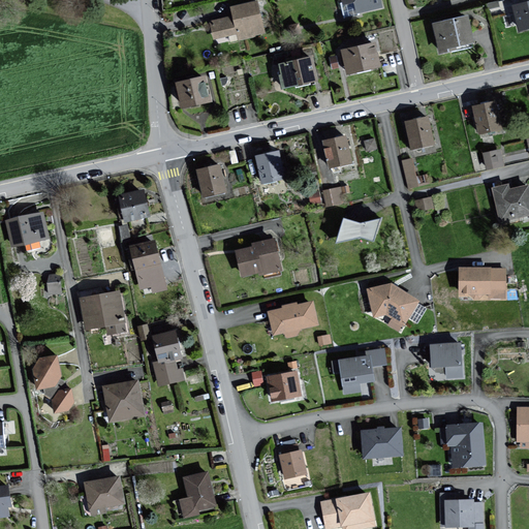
[(231,16),(211,22),(216,40),(236,34),(238,41),(267,33),(256,0),(229,7),(231,16)]
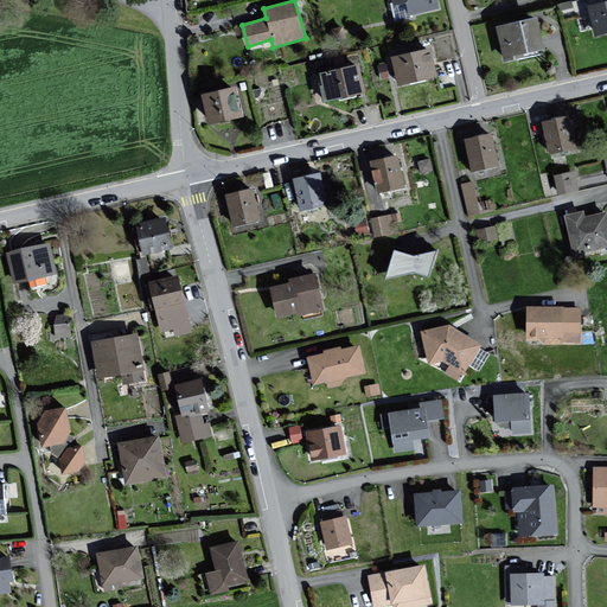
[(393,0),(394,4),(406,1),(409,16),(441,8),(439,0),(393,0)]
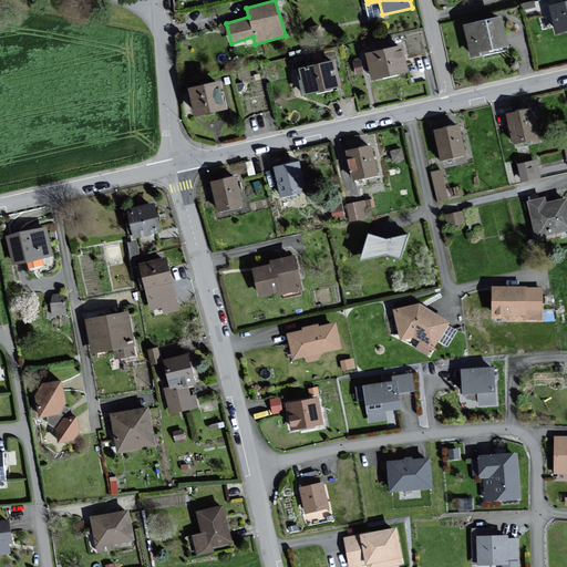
[(566,1),(548,6),(555,35),(566,32),(566,1)]
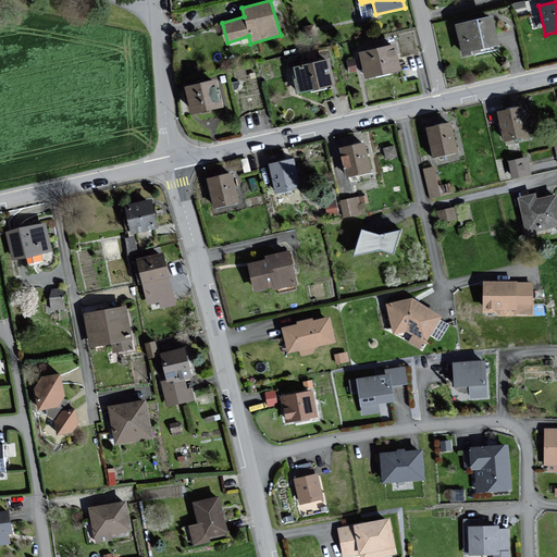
[(492,16),(456,25),(463,54),(499,46),(492,16)]
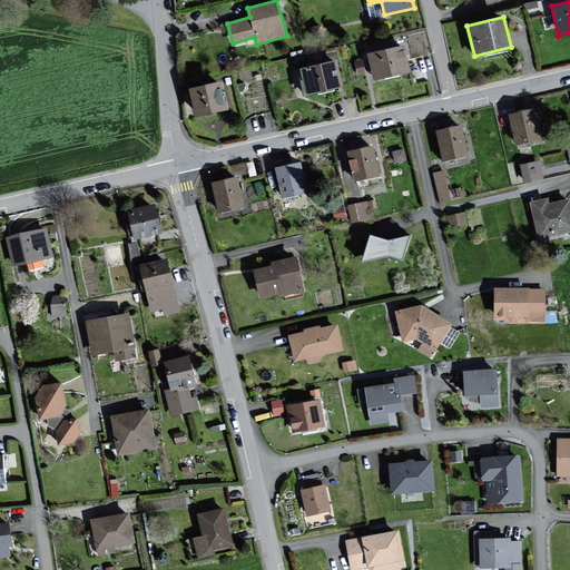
[(404,45),(369,53),(375,81),(411,72),(404,45)]
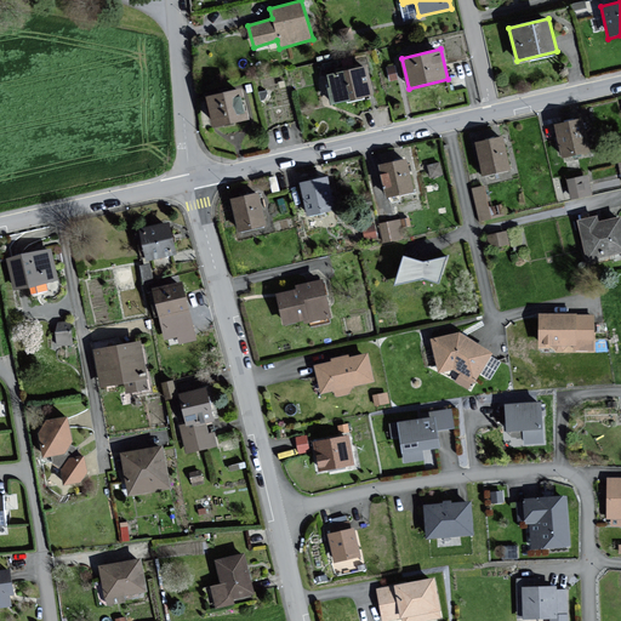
[(368,67),(326,75),(329,87),(326,87),(330,106),(374,96),(368,67)]
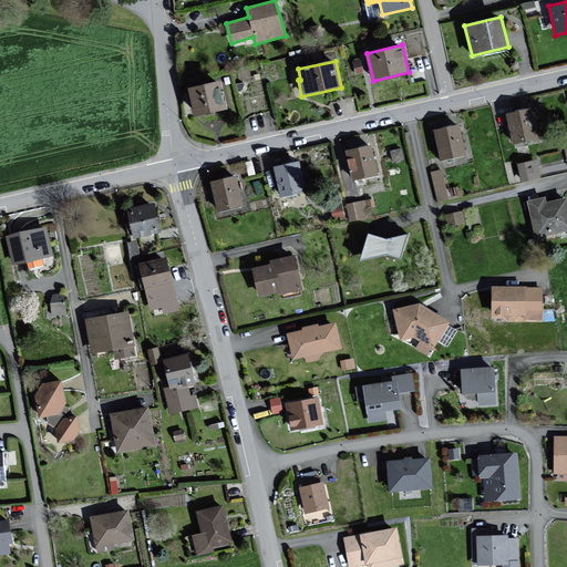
[(220,81),(188,89),(195,117),(227,110),(220,81)]
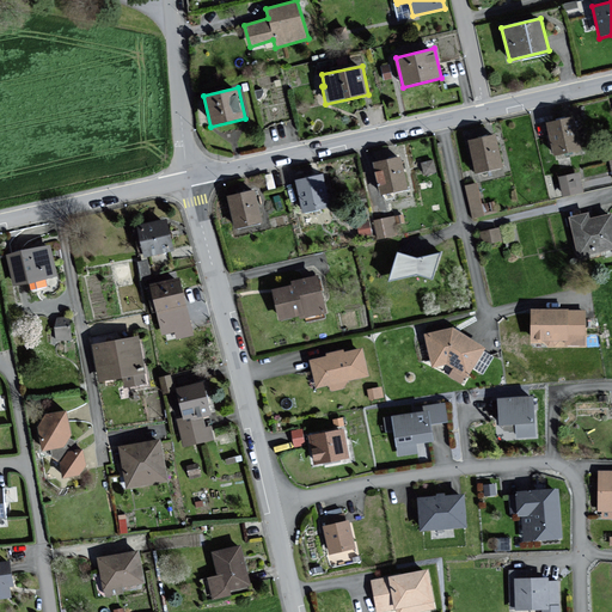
[(575,116),(549,122),(556,155),(583,148),(575,116)]
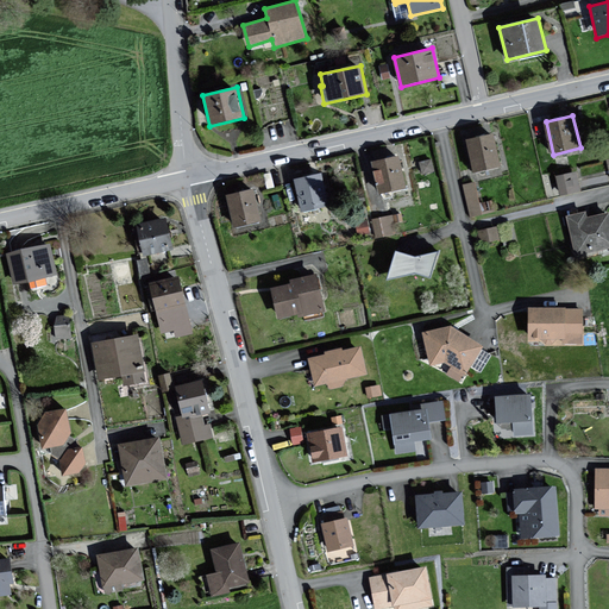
[(493,133),(466,139),(473,171),(501,165),(493,133)]
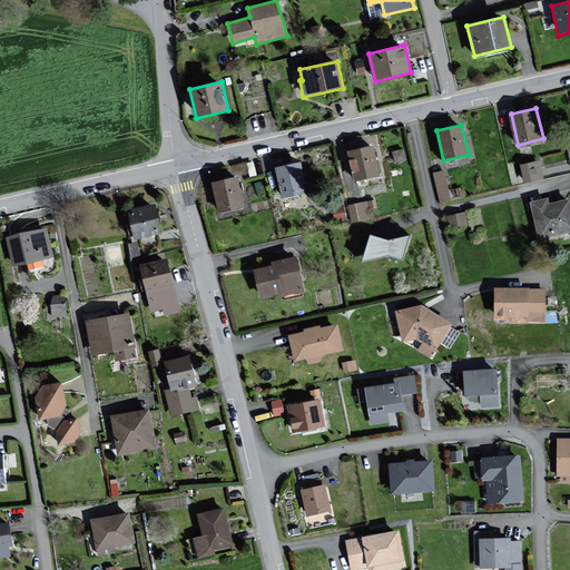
[(375,146),(351,151),(357,183),(382,178),(375,146)]
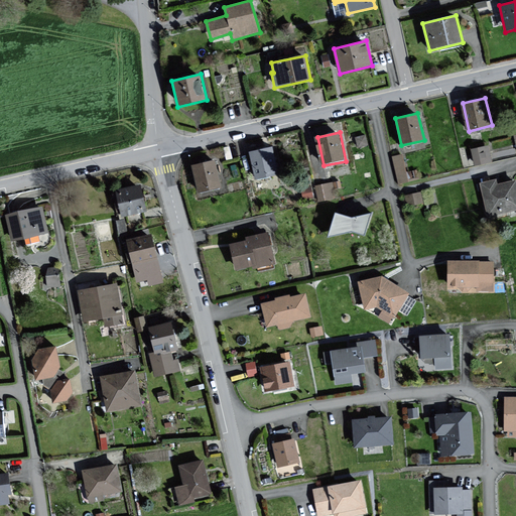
[(488,144),(471,148),(475,165),(492,162),(488,144)]
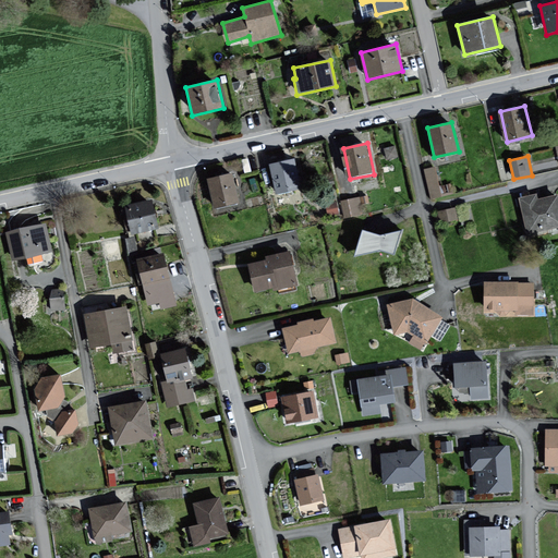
[(296,159),(269,165),(275,192),(302,187),(296,159)]
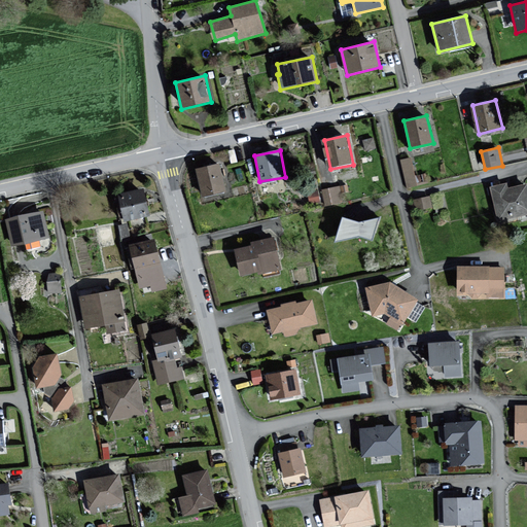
[(411,157),(400,160),(406,186),(416,184),(411,157)]
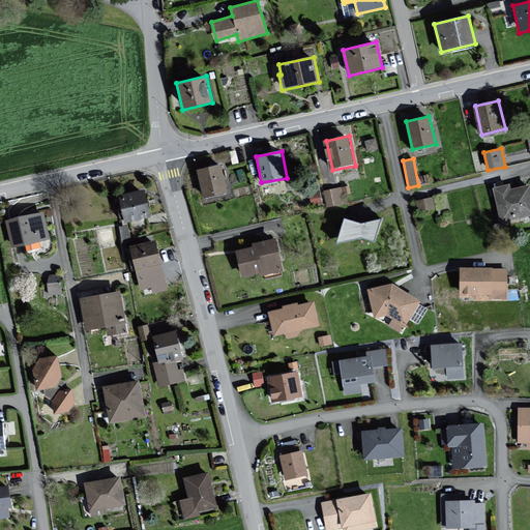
[(224,166),(199,170),(203,198),(229,194),(224,166)]
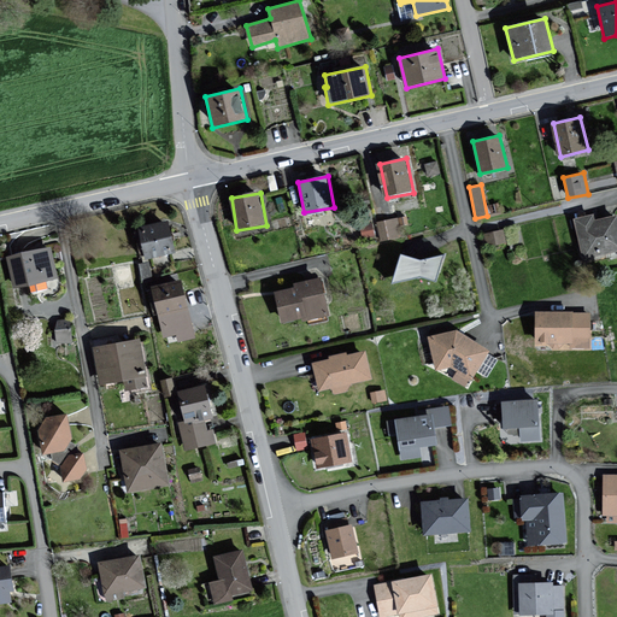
[(594,215),(574,219),(583,259),(616,251),(616,217),(595,222),(594,215)]
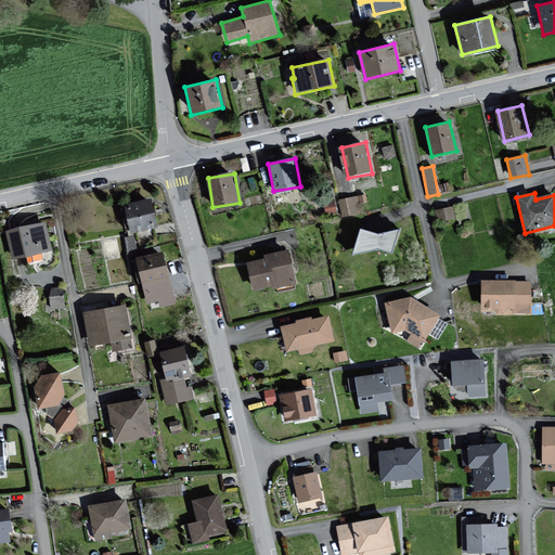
[(368,194),(346,198),(339,201),(343,217),(361,213),(359,204),(369,202),(368,194)]
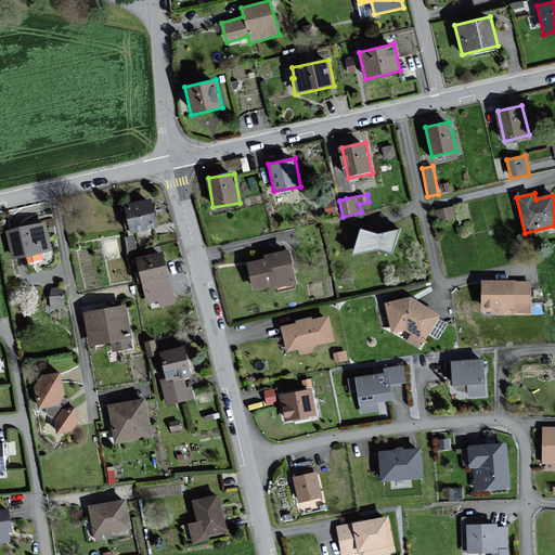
[(153,197),(126,204),(132,234),(159,228),(153,197)]
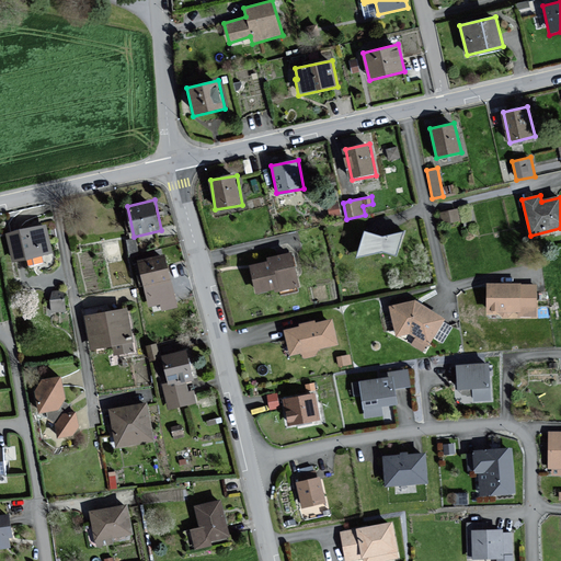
[(459,209),(442,213),(444,225),(461,221),(459,209)]
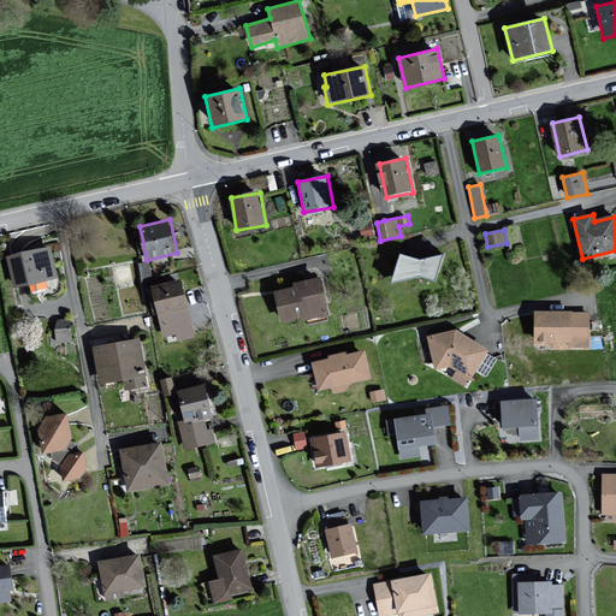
[(53,248),(7,259),(15,290),(59,280),(53,248)]
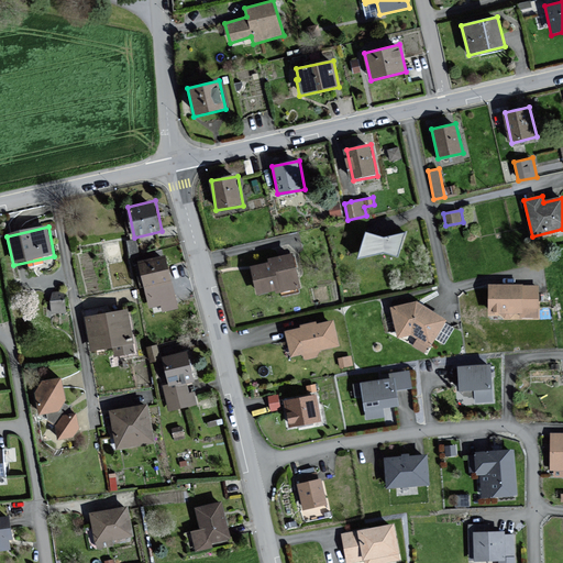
[(386,238),(367,233),(360,256),(384,252),(398,255),(405,233),(386,238)]
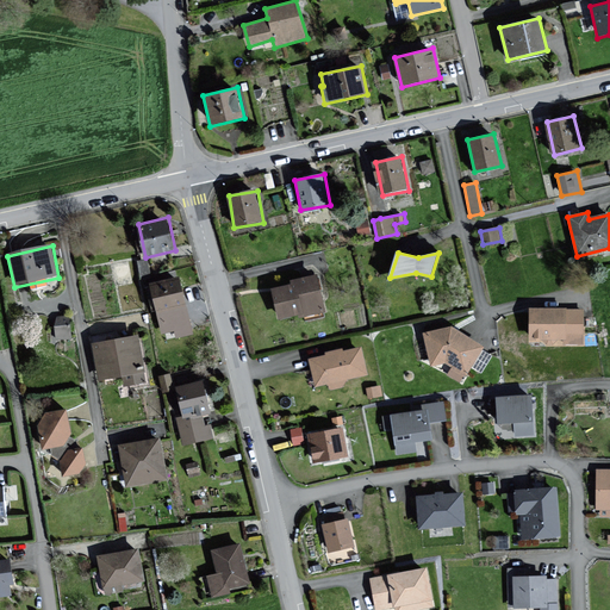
[(324,300),(319,275),(293,281),(294,285),(274,290),(280,319),(323,312),(321,302),(324,300)]
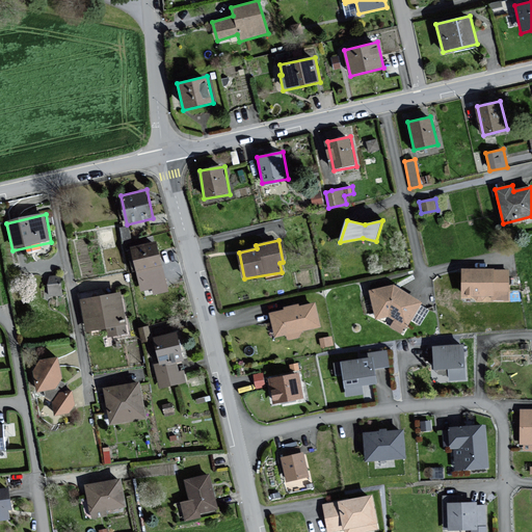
[(159,243),(134,248),(139,274),(164,269),(159,243)]
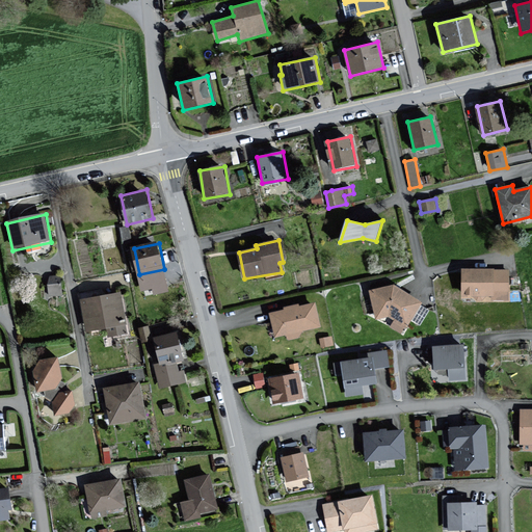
[(495,268),(463,269),(463,299),(507,298),(507,272),(495,272),(495,268)]
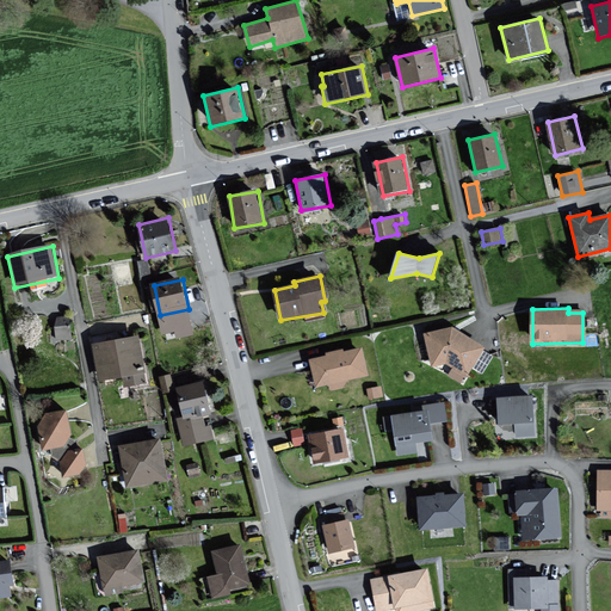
[(73,335),(69,314),(54,316),(57,338),(73,335)]
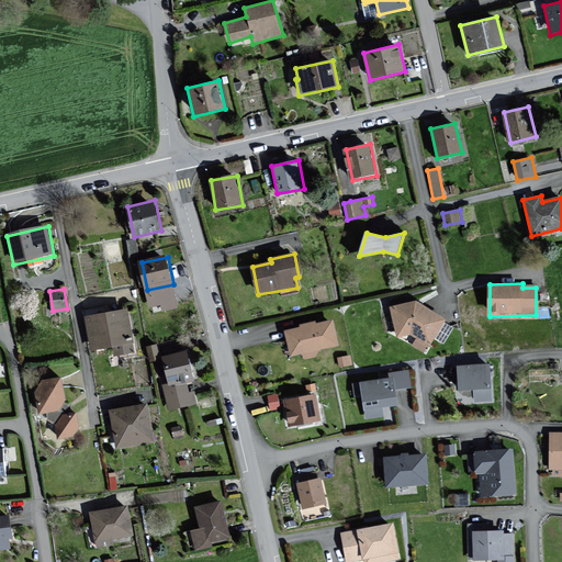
[(446,319),(416,301),(391,307),(398,336),(412,334),(429,345),(446,319)]
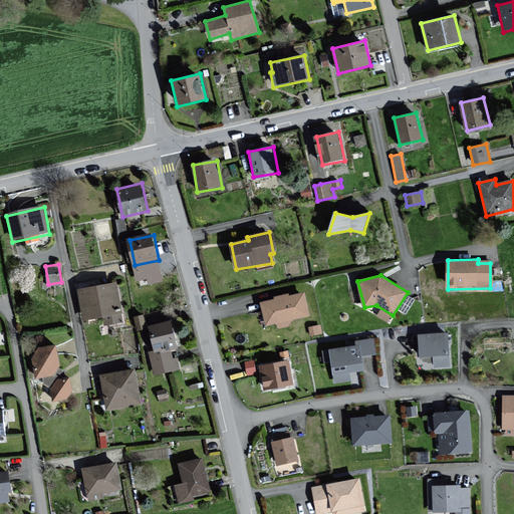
[(117,283),(78,291),(84,320),(101,317),(103,327),(125,322),(117,283)]
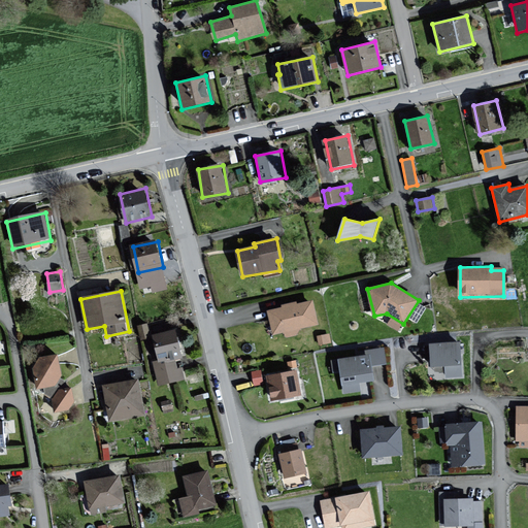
[(285,308),(269,311),(273,334),(320,326),(316,301),(300,304),(299,301),(284,304),(285,308)]
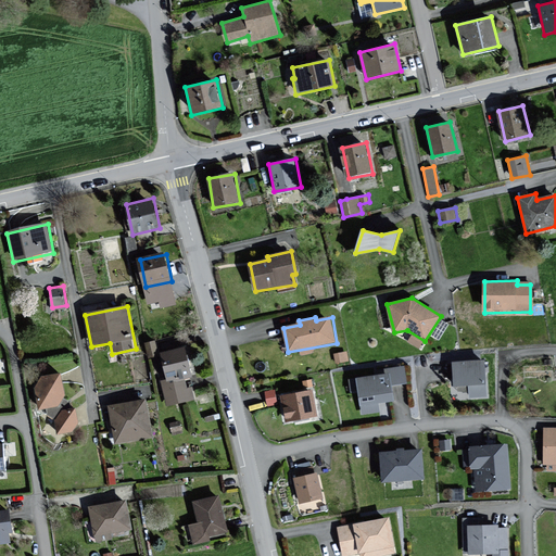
[(187,348),(164,353),(161,340),(147,343),(150,358),(163,356),(168,381),(193,376),(187,348)]
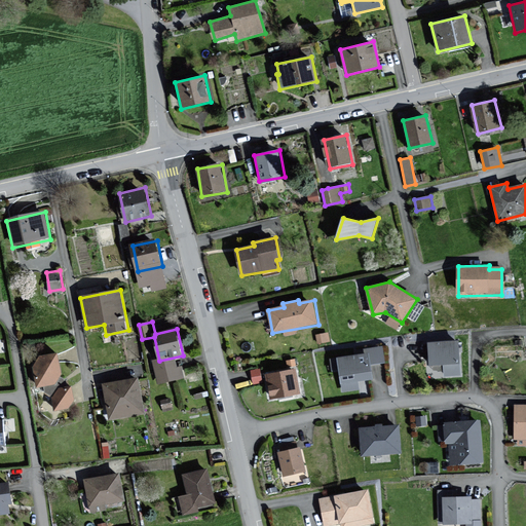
[(455,342),(424,344),(426,367),(442,366),(443,377),(458,376),(455,342)]
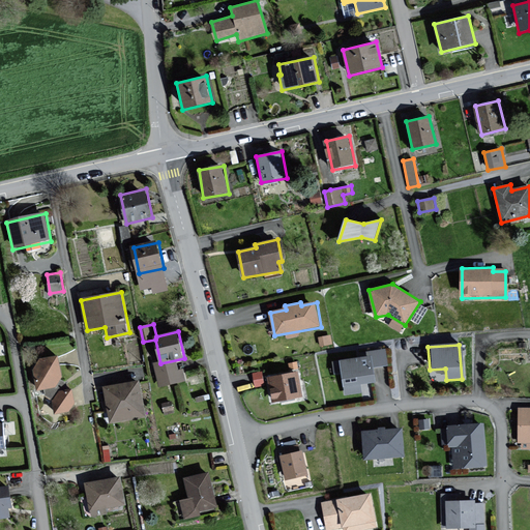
[(373,357),(342,359),(344,385),(376,383),(375,367),(387,366),(386,350),(372,351),(373,357)]
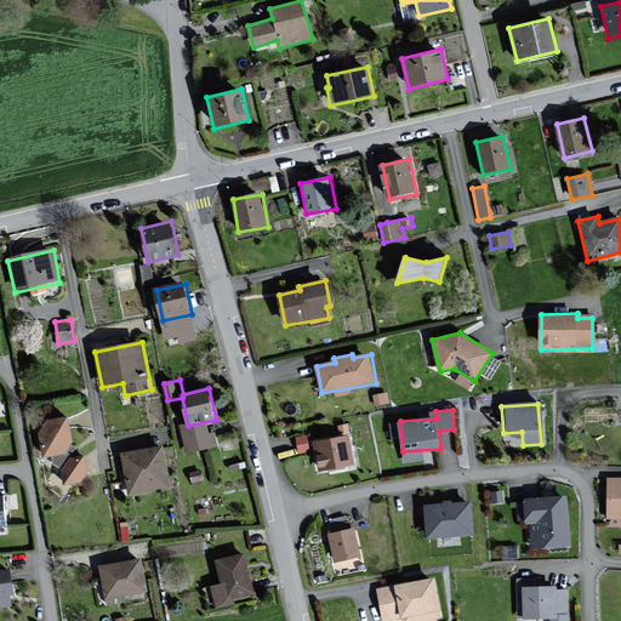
[(47,421),(41,434),(45,459),(66,455),(74,442),(70,419),(47,421)]
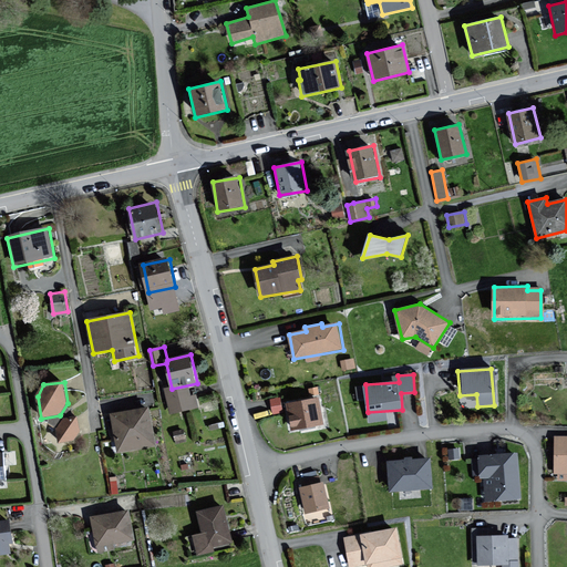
[(320,397),(288,401),(292,431),(325,426),(320,397)]
